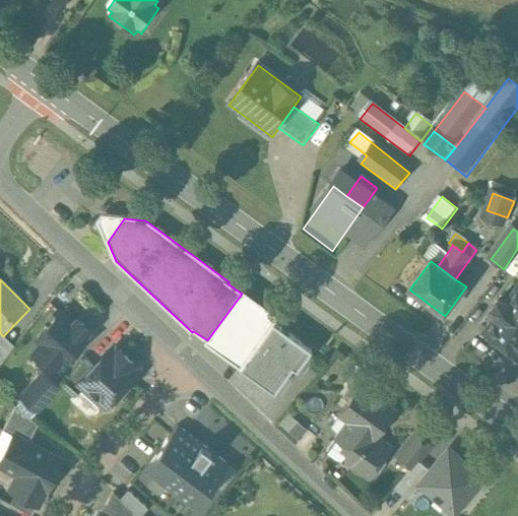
[(279,317),(244,291),(207,340),(205,343),(242,370),(275,324),(279,317)]
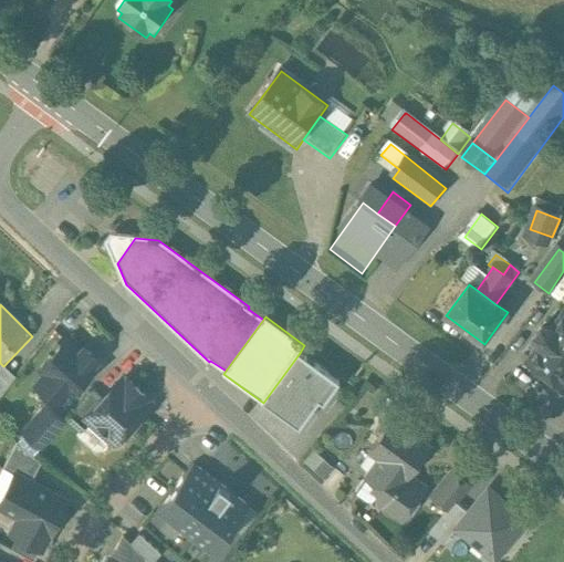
[(563,319),(554,331),(543,330),(536,339),(541,350),(529,365),(533,368),(532,371),(533,376),(539,380),(544,378),(545,377),(562,388),(563,386),(563,319)]
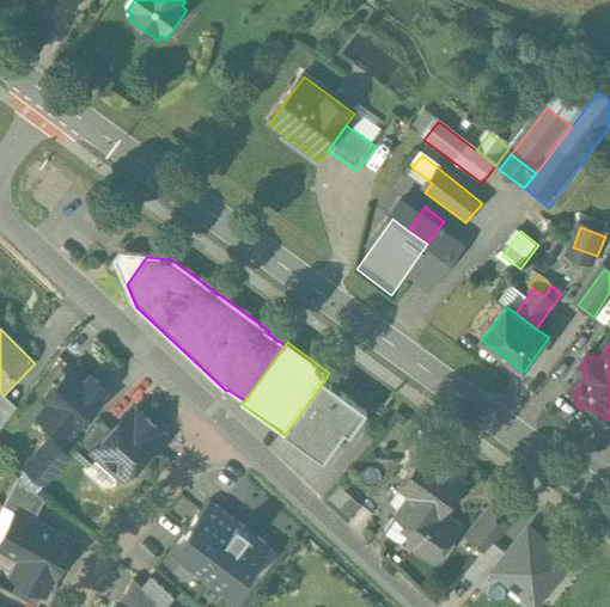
[(89,384),(73,369),(46,400),(52,405),(41,418),(66,440),(77,428),(78,429),(105,399),(104,398),(108,393),(92,379),(89,384)]
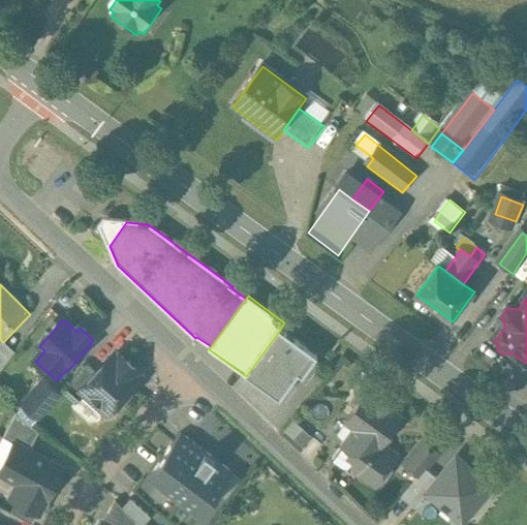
[(318,358),(280,330),(246,376),(281,401),(300,376),(304,378),(318,358)]
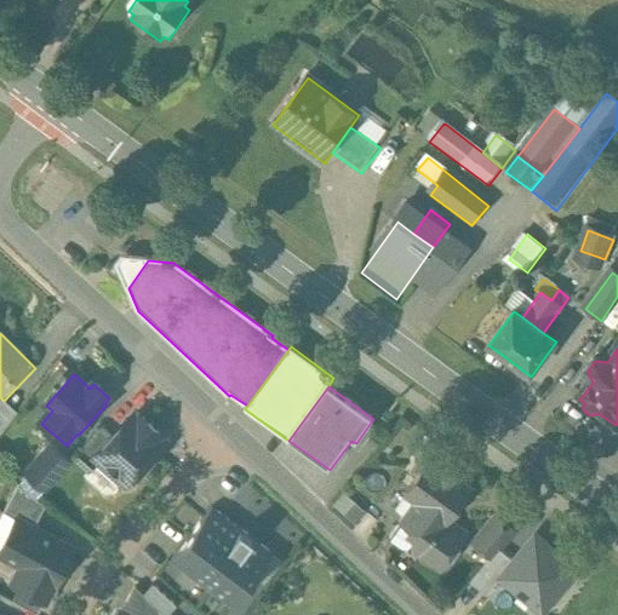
[(0,438),(13,423),(0,409),(0,438)]
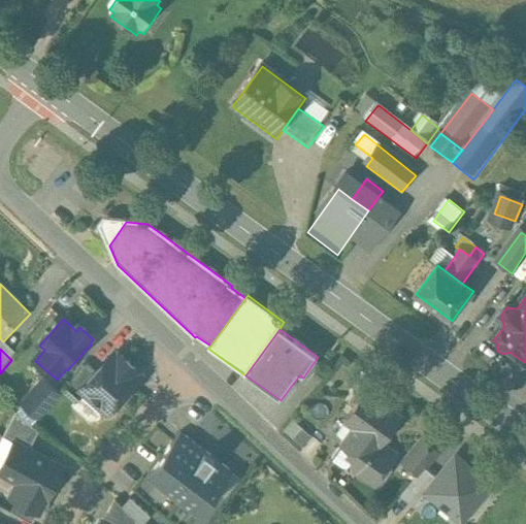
[(124,360),(119,360),(116,358),(98,377),(84,393),(87,395),(93,400),(94,406),(102,415),(108,415),(140,380),(136,377),(136,371),(124,360)]
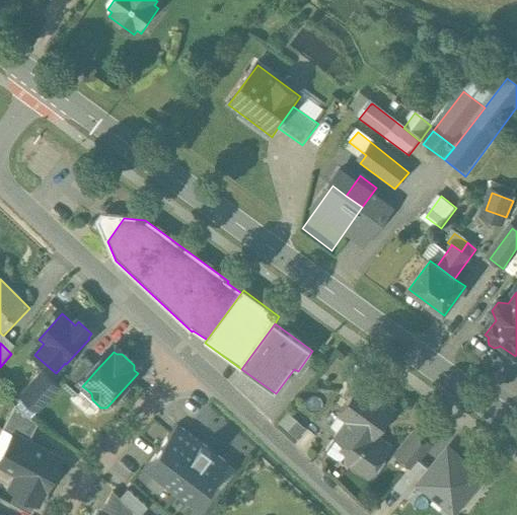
[(86,361),(62,387),(76,399),(85,388),(82,386),(96,370),(86,361)]
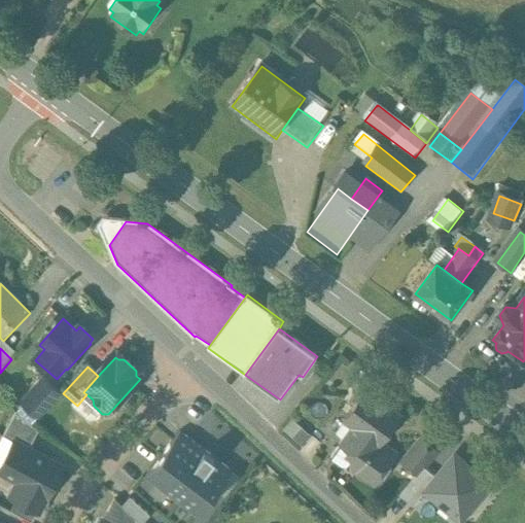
[(44,380),(23,405),(40,420),(62,395),(44,380)]
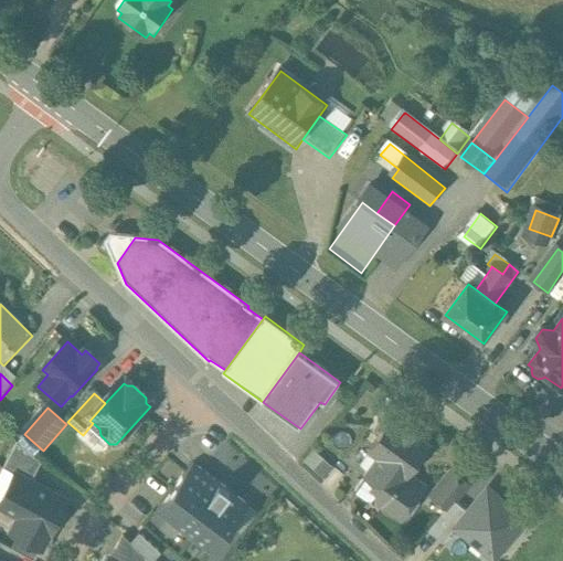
[(431,447),(394,421),(393,422),(385,420),(378,431),(382,437),(371,454),(382,462),(371,477),(385,487),(380,496),(381,505),(404,521),(427,489),(417,482),(416,484),(409,478),(431,447)]
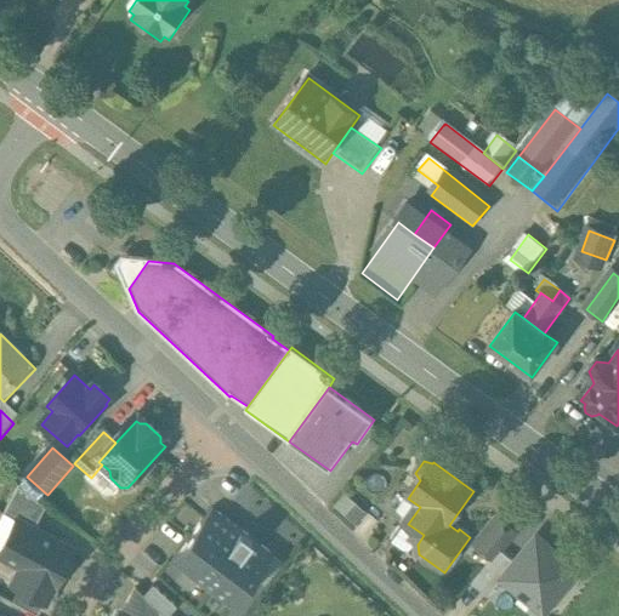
[(47,511),(21,490),(6,517),(18,524),(20,523),(37,532),(47,511)]
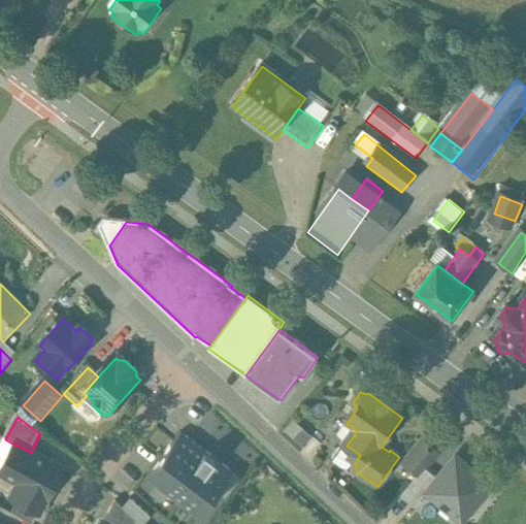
[(296,423),(288,432),(303,447),(313,437),(296,423)]
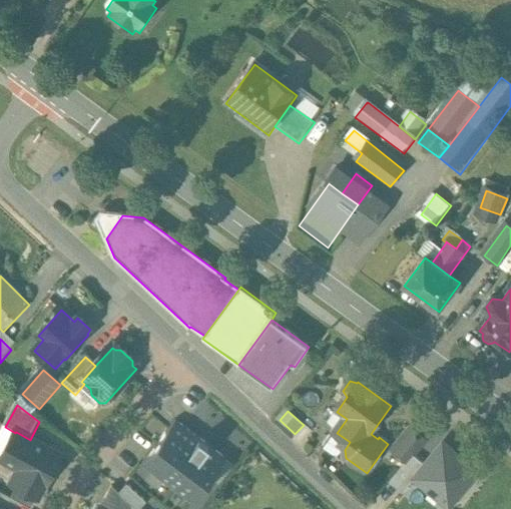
[(227,461),(176,423),(142,467),(193,506),(227,461)]
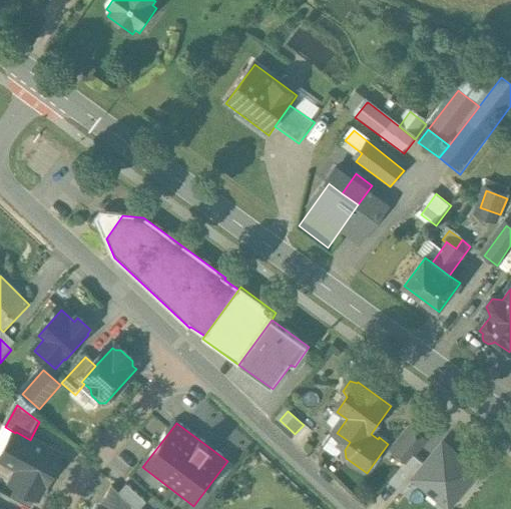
[(412,430),(394,452),(408,463),(426,442),(412,430)]
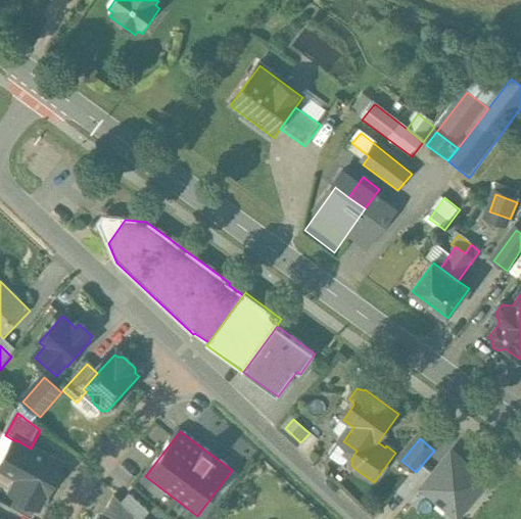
[(31,449),(16,440),(15,441),(0,470),(19,481),(12,494),(19,500),(40,510),(41,511),(64,467),(31,449)]
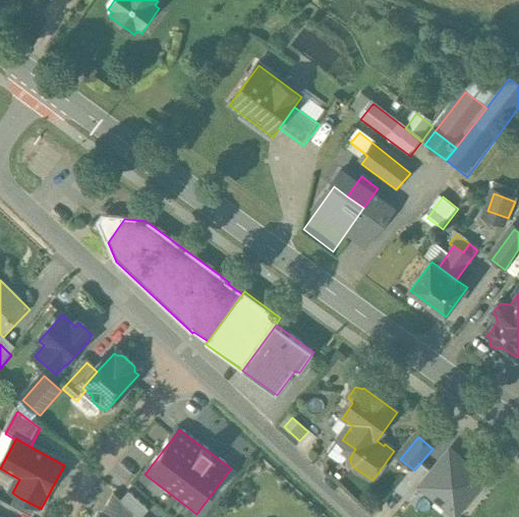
[(421,485),(457,516),(459,516),(488,481),(452,450),(421,485)]
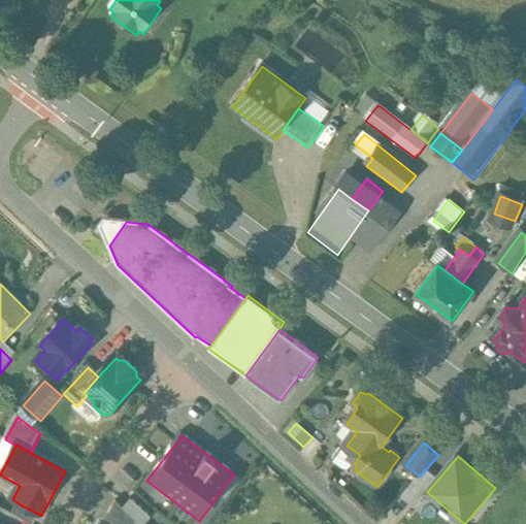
[(152,519),(132,501),(125,510),(139,523),(148,523),(152,519)]
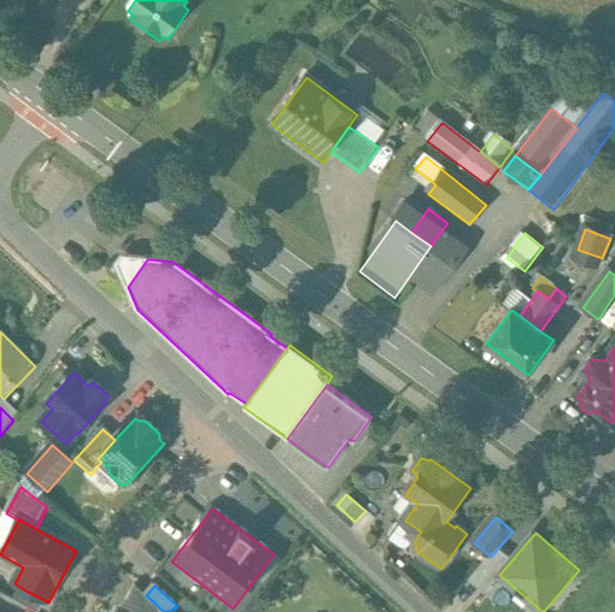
[(136,587),(124,611),(163,611),(146,595),(136,587)]
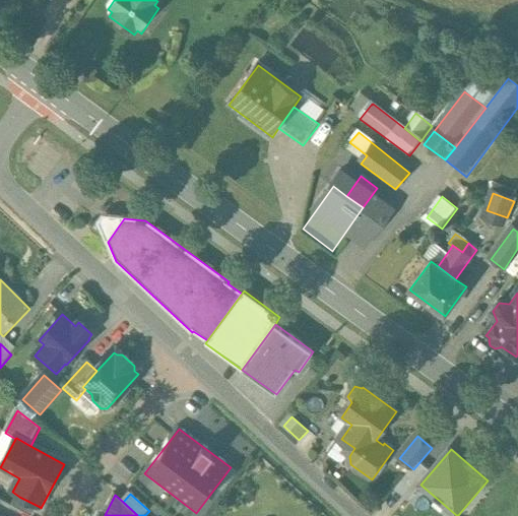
[(40,507),(19,497),(13,508),(26,515),(36,515),(40,507)]
